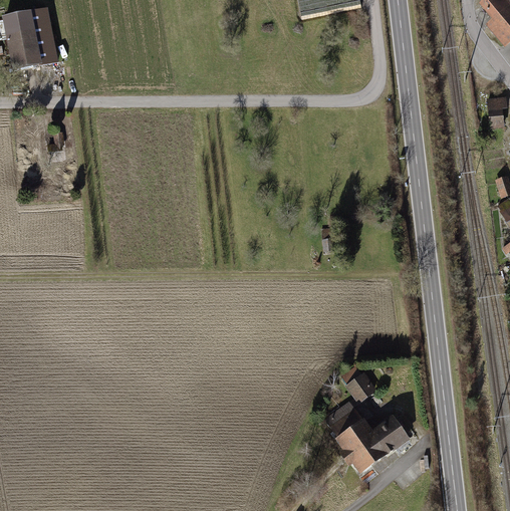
[(295,0),(298,15),(357,4),(356,0),(295,0)]
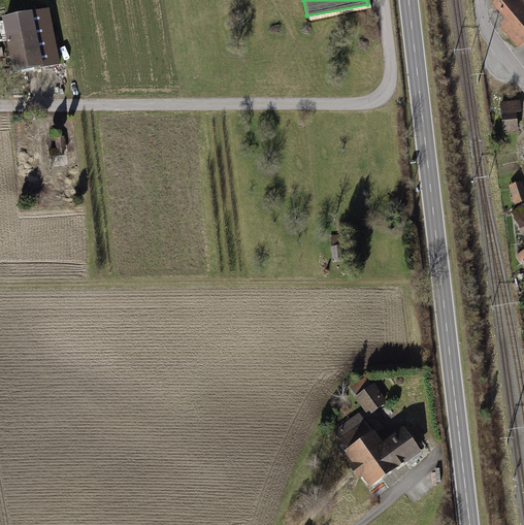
[(504,19),(496,26),(518,50),(523,43),(523,5),(523,6),(523,5),(523,0),(497,0),(492,4),(504,19)]
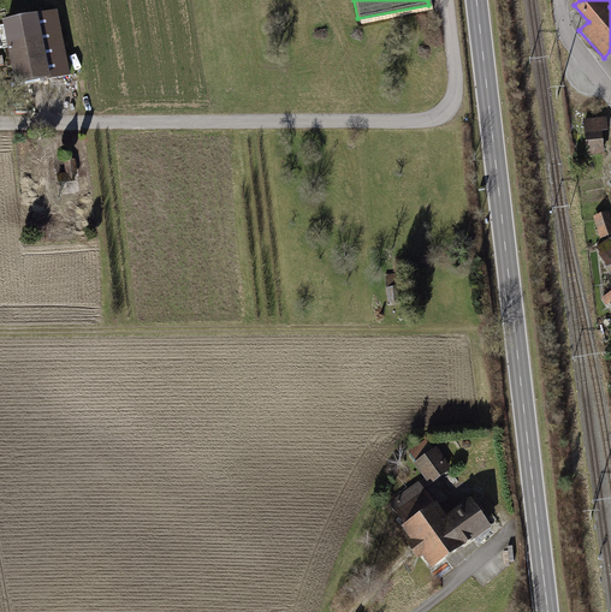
[(57,11),(5,21),(17,83),(69,73),(57,11)]
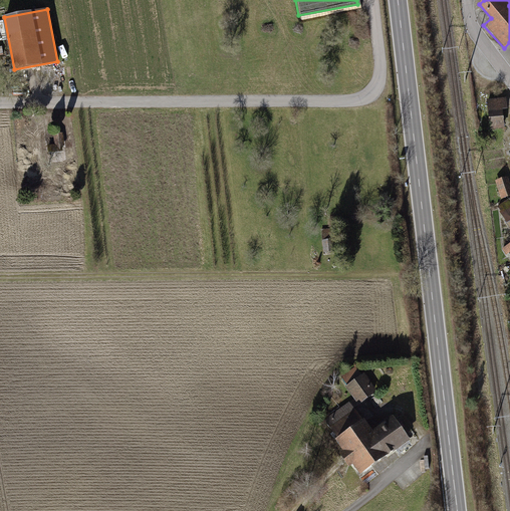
[(505,96),(487,98),(490,129),(504,126),(502,109),(507,108),(505,96)]
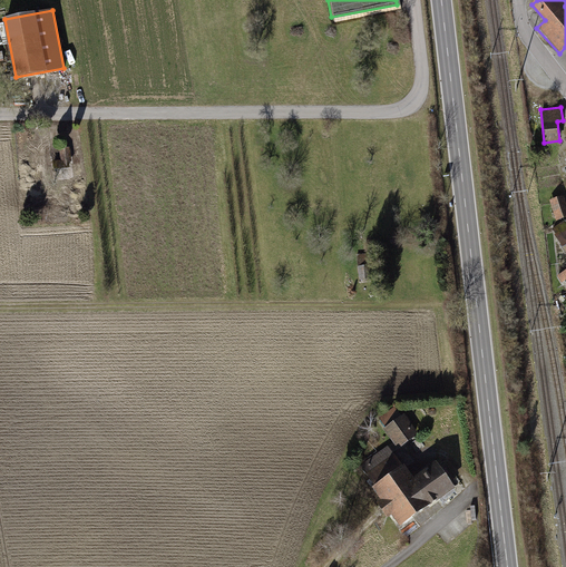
[(67,146),(58,148),(59,158),(52,159),(54,169),(70,167),(67,146)]
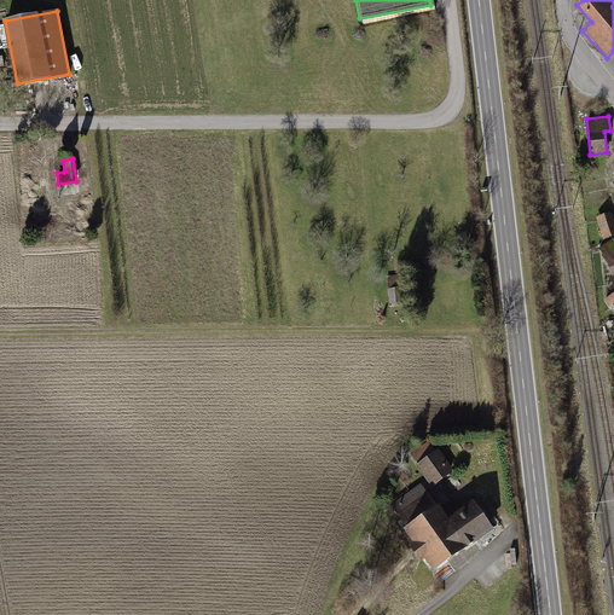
[(613,226),(609,212),(595,216),(602,241),(613,237),(613,226)]
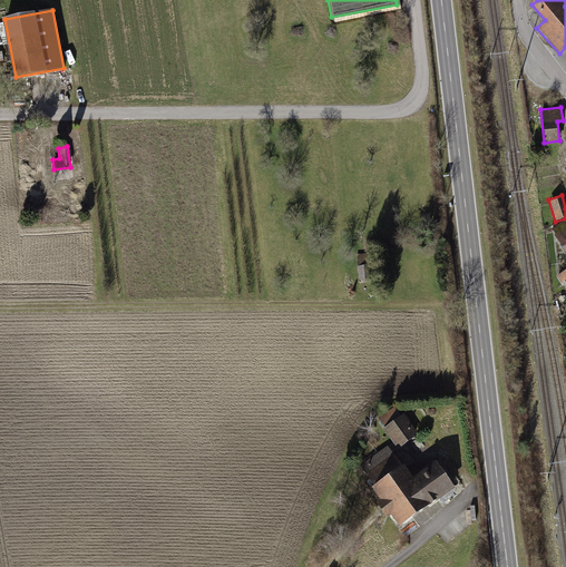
[(565,292),(565,218),(552,228),(565,252),(565,267),(554,275),(565,293),(565,292)]
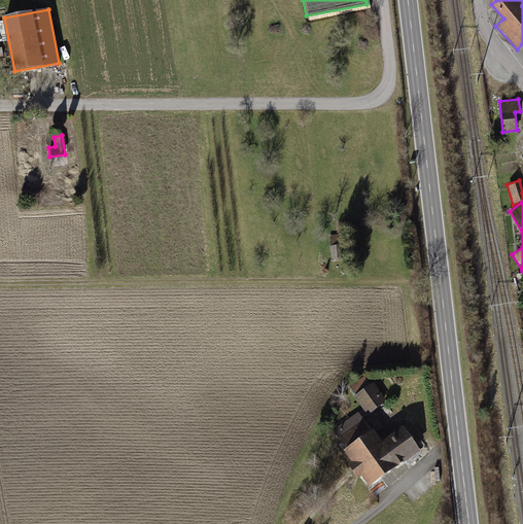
[(337,238),(327,240),(330,257),(340,255),(337,238)]
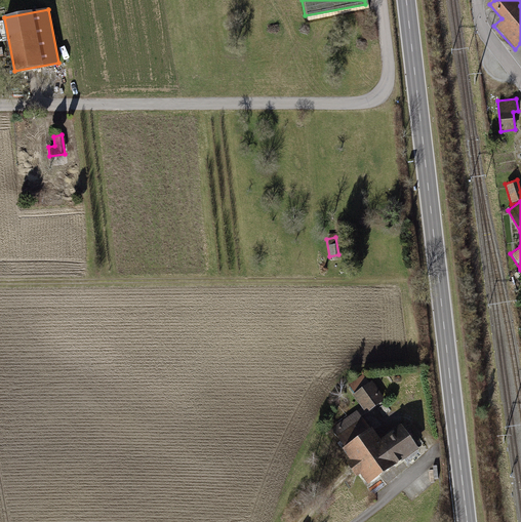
[(364,371),(347,384),(365,412),(384,401),(364,371)]
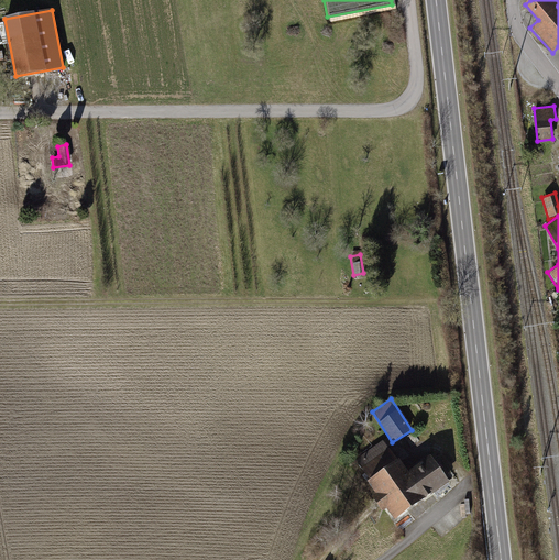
[(388,506),(397,518),(449,480),(430,454),(410,469),(403,459),(401,461),(382,436),(352,458),(379,493),(374,496),(384,509),(388,506)]
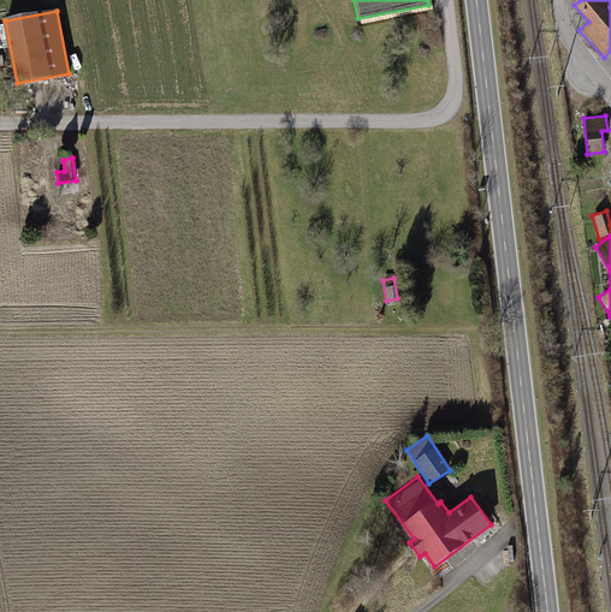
All buildings are outlined.
